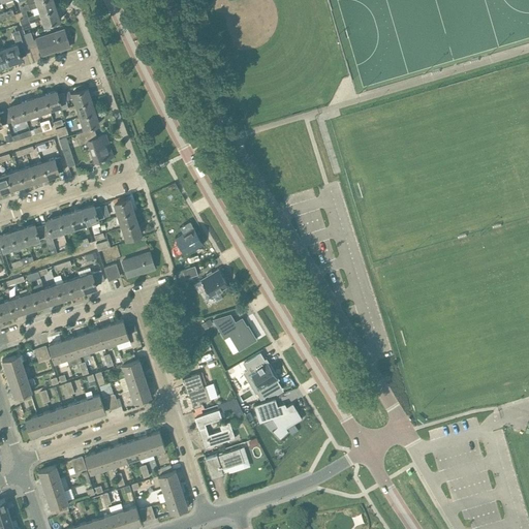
[(41,12),(56,8),(53,0),(39,0),(28,4),(30,8),(38,6),(41,12)]
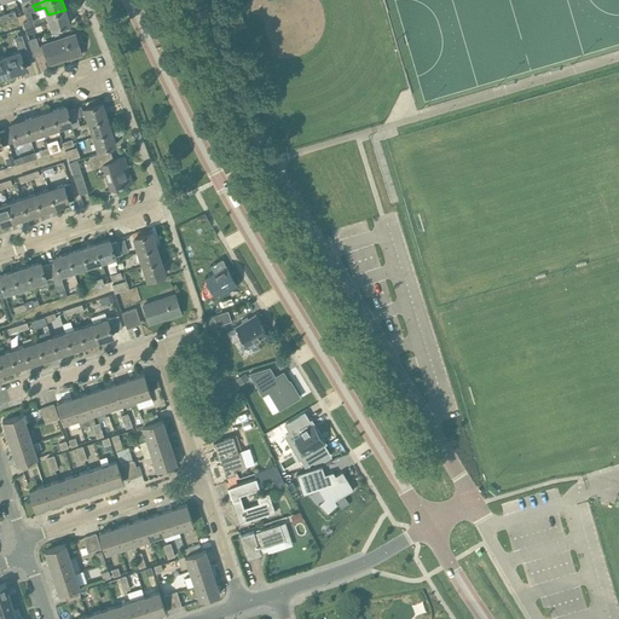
[(52,29),(58,27),(70,23),(65,10),(48,15),(33,21),(35,25),(50,21),(52,29)]
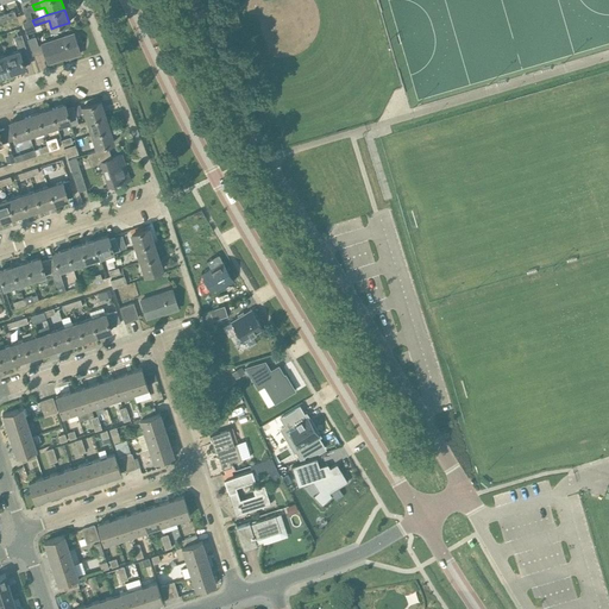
[(35,25),(32,20),(30,12),(25,13),(27,22),(24,23),(25,27),(35,25)]
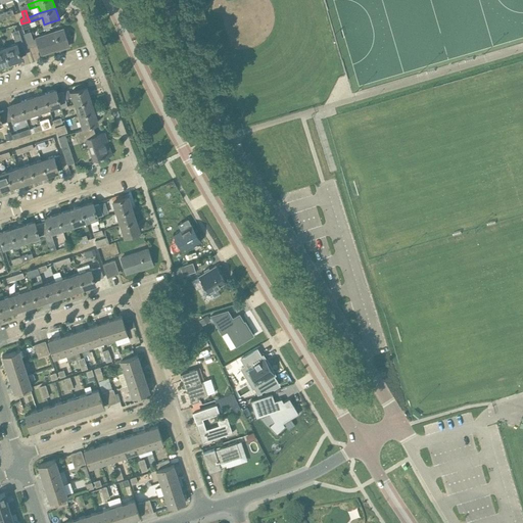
[(24,33),(29,47),(38,44),(41,53),(60,47),(60,48),(69,46),(63,29),(33,39),(31,31),(24,33)]
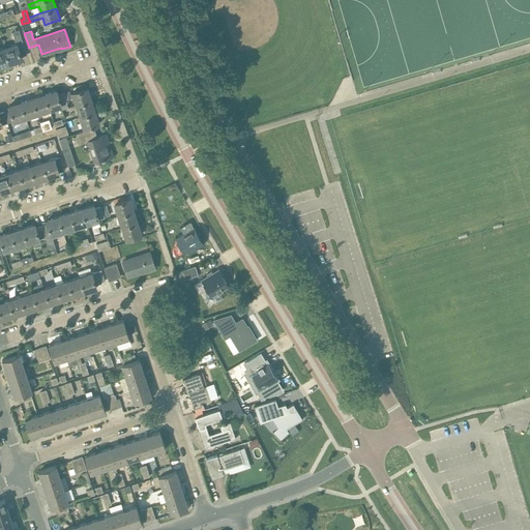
[(27,54),(23,43),(23,42),(17,45),(17,43),(5,48),(9,63),(22,59),(21,56),(27,54)]
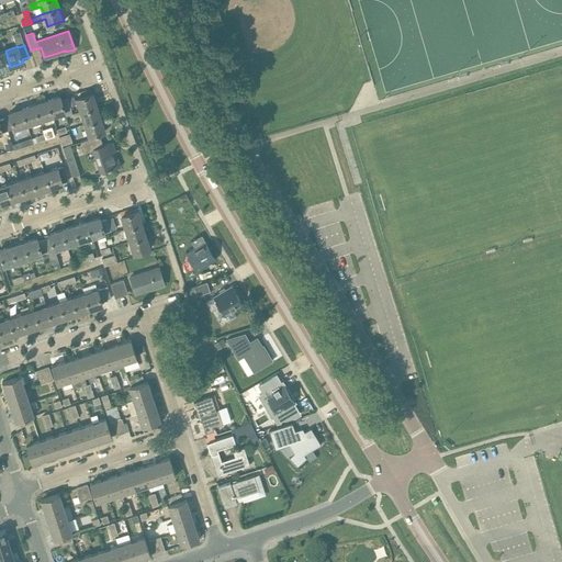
[(0,69),(10,67),(6,51),(0,52),(0,69)]
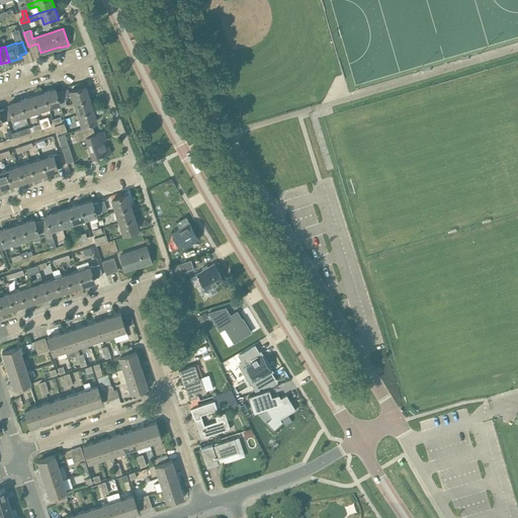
[(75,102),(89,97),(85,85),(71,90),(75,102)]
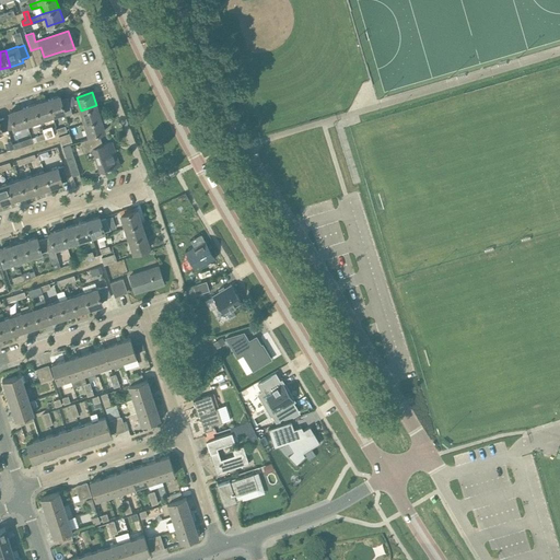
[(65,112),(61,98),(60,97),(59,95),(47,100),(53,115),(65,112)]
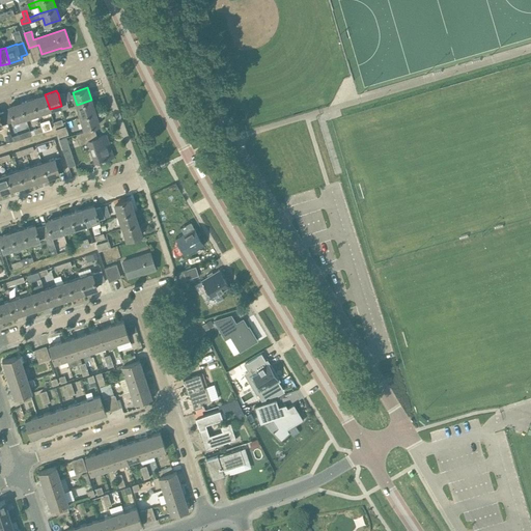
[(68,107),(67,102),(63,91),(58,93),(61,106),(62,109),(68,107)]
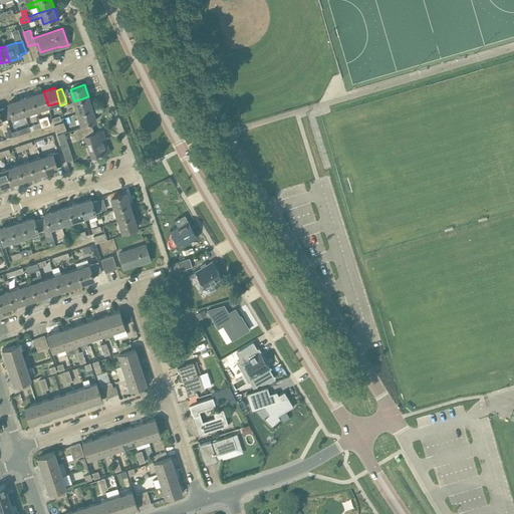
[(36,109),(48,105),(43,91),(31,95),(36,109)]
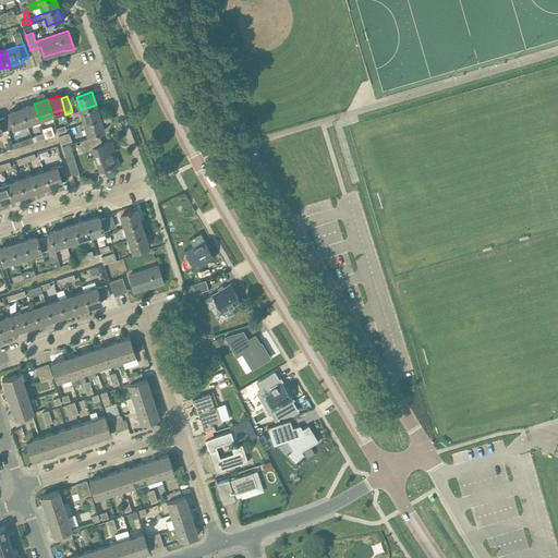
[(27,123),(39,119),(34,104),(22,107),(27,123)]
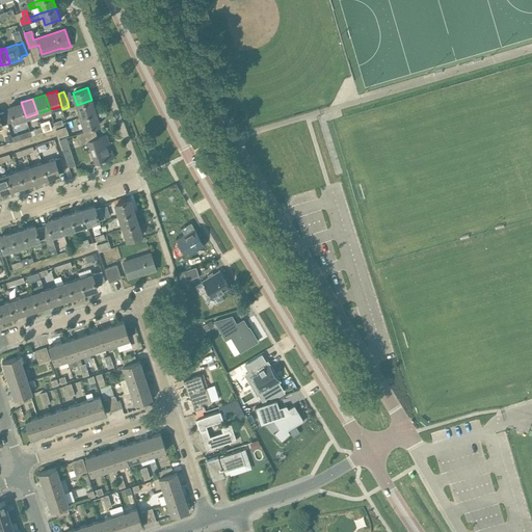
[(80,116),(96,112),(91,100),(77,105),(80,116)]
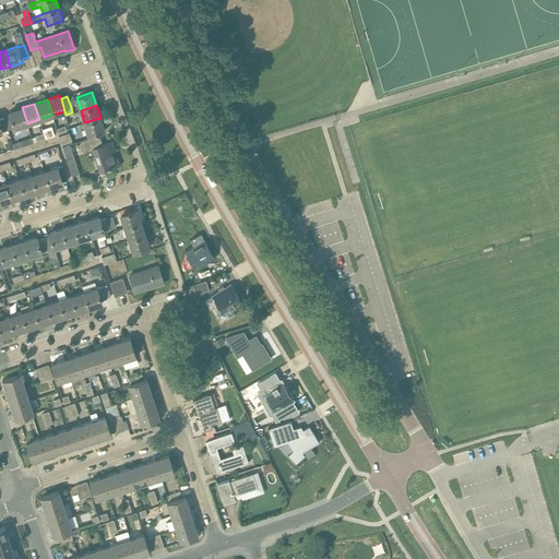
[(14,128),(27,123),(22,107),(9,111),(10,115),(4,117),(8,129),(10,135),(16,133),(14,128)]
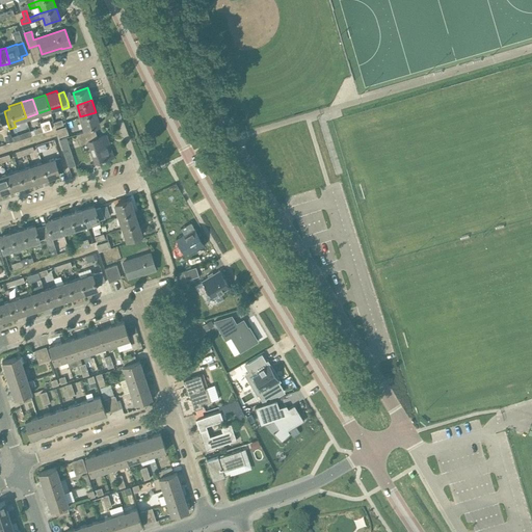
[(84,129),(100,124),(96,112),(80,116),(84,129)]
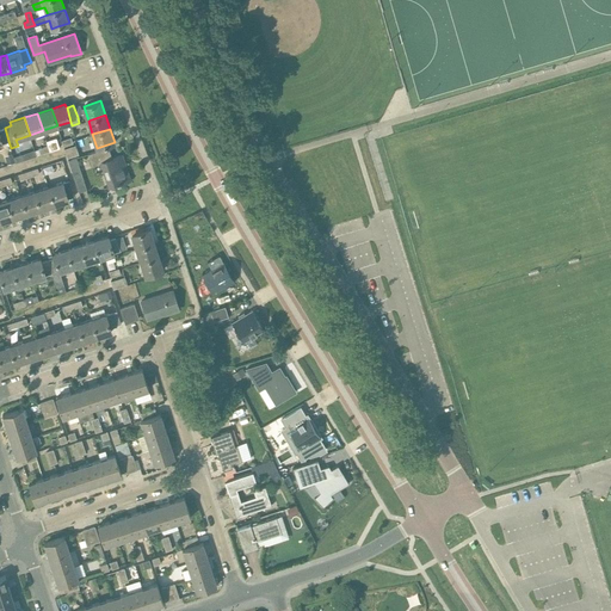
[(60,148),(60,147),(56,137),(47,141),(48,146),(50,150),(60,148)]
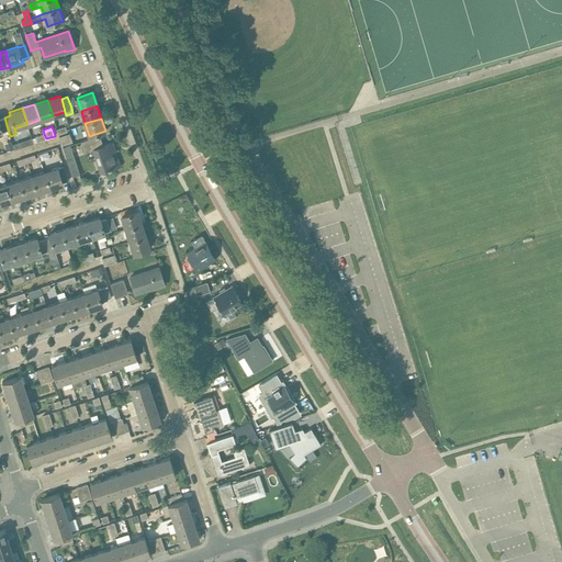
[(93,149),(98,161),(101,171),(119,166),(112,143),(103,146),(100,135),(81,141),(86,152),(93,149)]
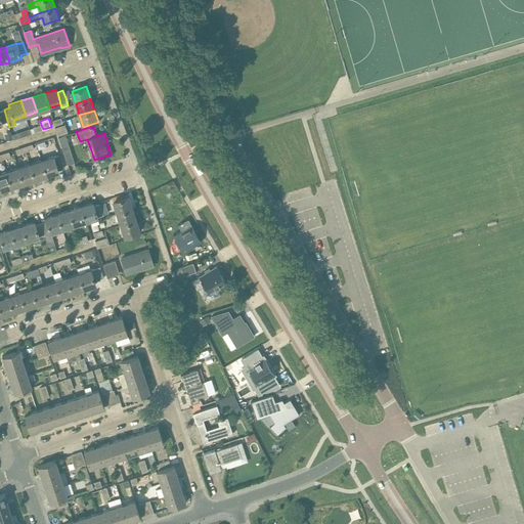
[(58,137),(68,164),(75,162),(66,135),(58,137)]
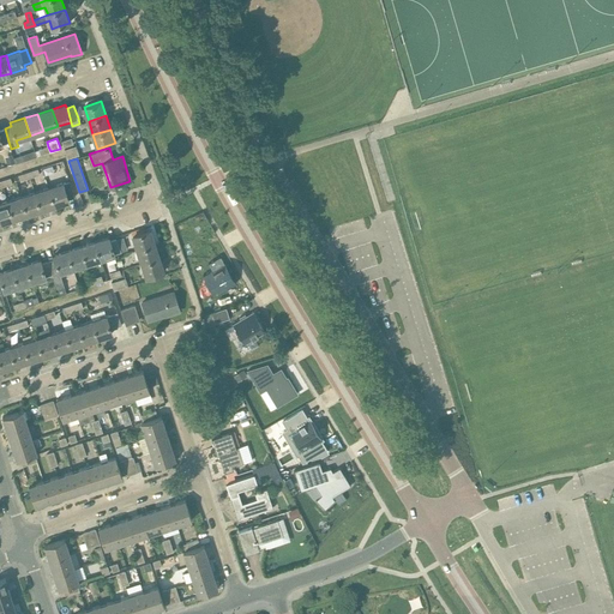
[(74,194),(71,182),(70,181),(62,184),(49,188),(54,205),(68,200),(67,197),(74,194)]
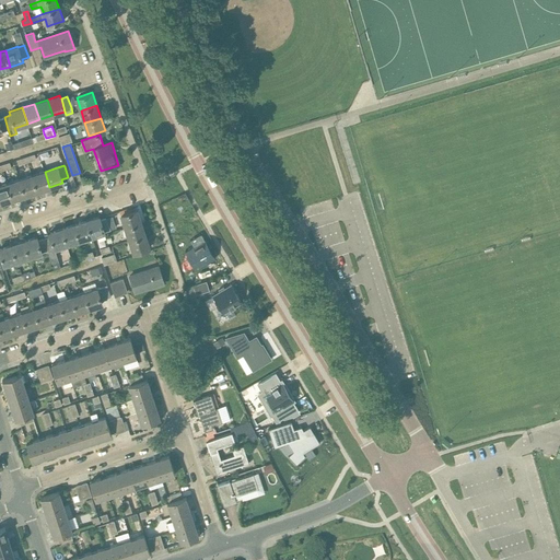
[(37,191),(49,187),(45,172),(32,175),(37,191)]
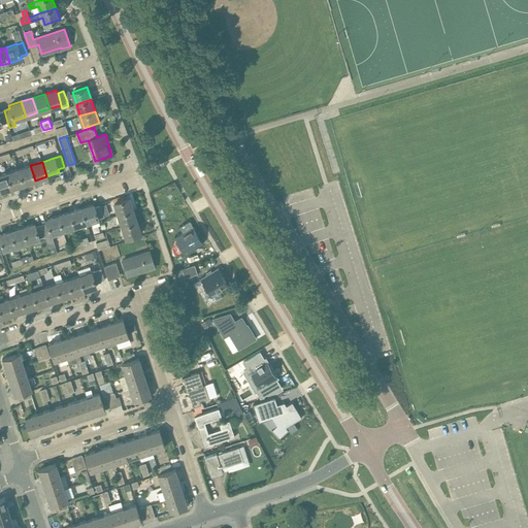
[(24,185),(35,180),(30,165),(19,169),(24,185)]
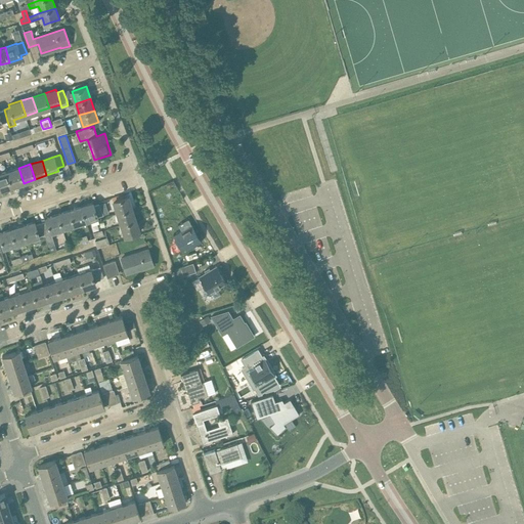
[(11,186),(24,183),(18,168),(6,172),(11,186)]
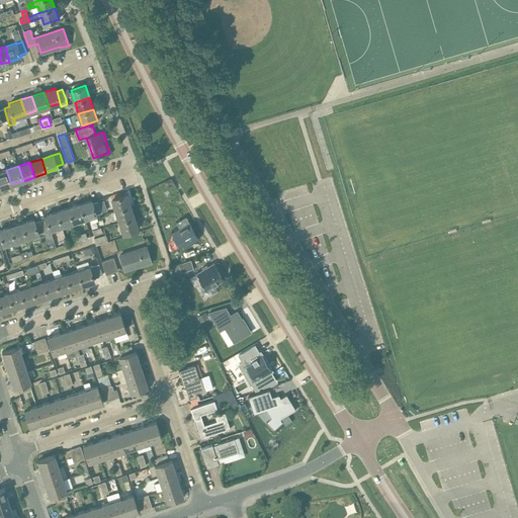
[(0,187),(11,184),(6,170),(0,171),(0,187)]
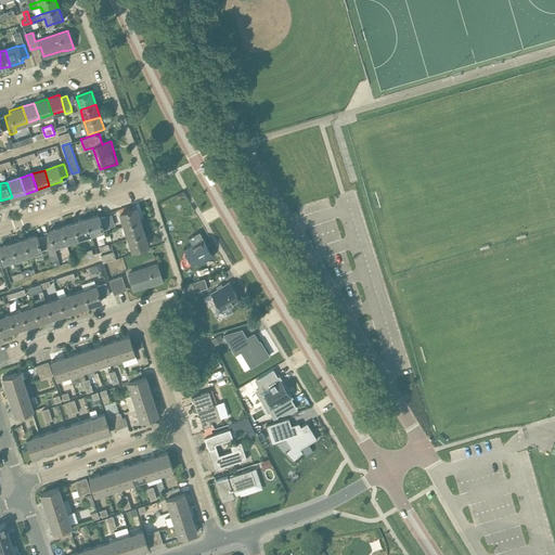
[(124,226),(140,220),(136,207),(120,213),(124,226)]
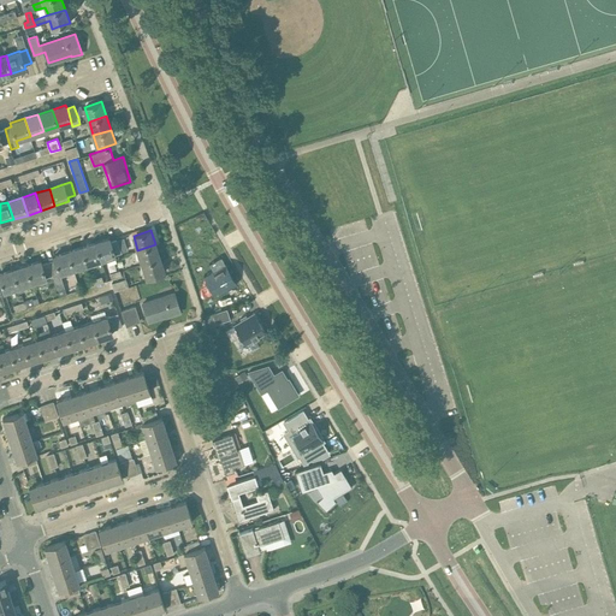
[(114,255),(111,242),(110,237),(95,242),(101,260),(114,255)]
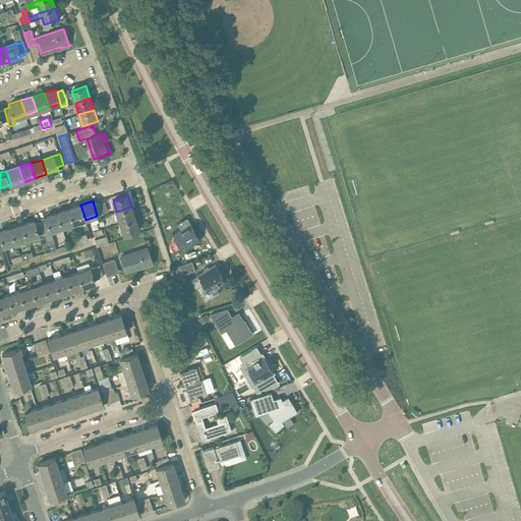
[(103,214),(103,212),(100,203),(94,205),(97,216),(103,214)]
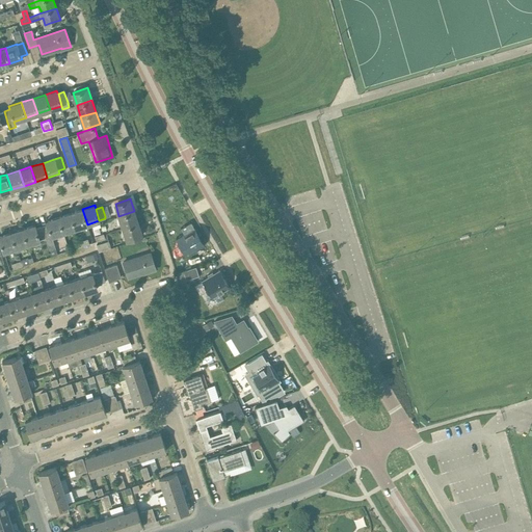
[(75,229),(87,224),(82,209),(70,213),(75,229)]
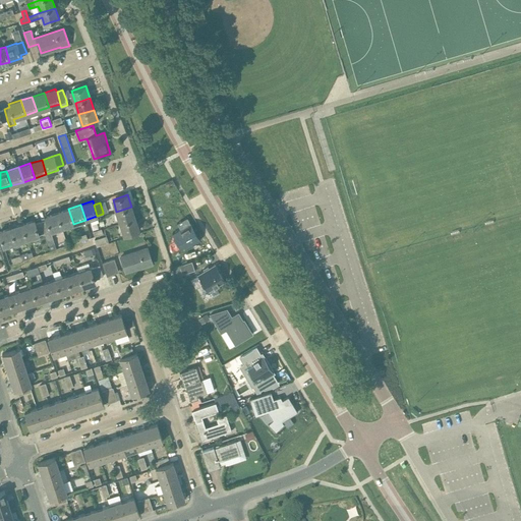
[(120,223),(135,219),(131,207),(116,212),(120,223)]
